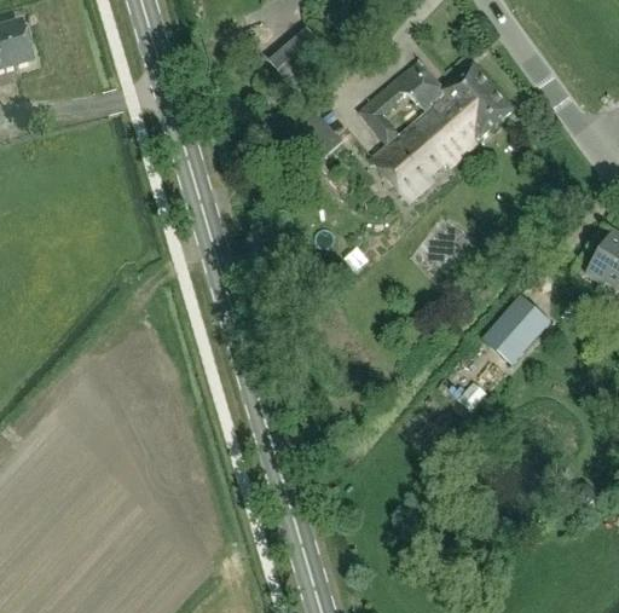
[(21,17),(0,23),(0,67),(33,57),(21,17)]
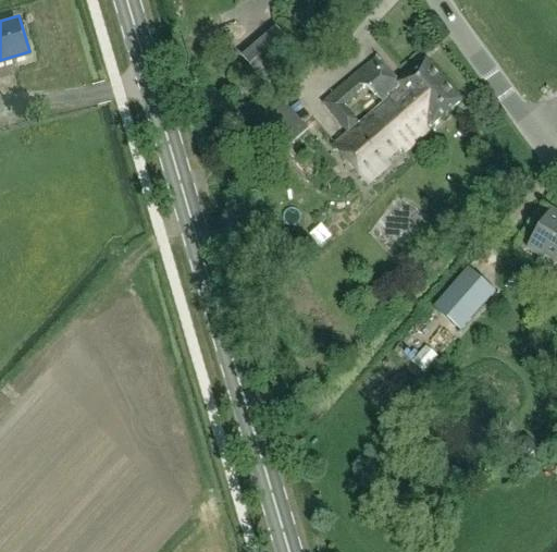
[(298,51),(277,27),(245,57),(264,80),(298,51)]
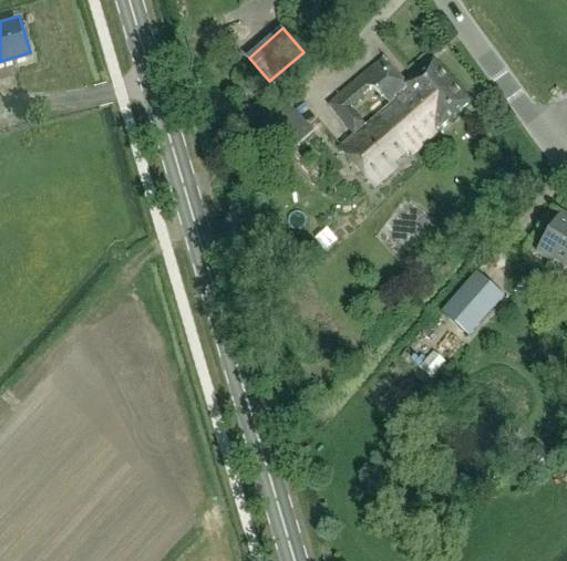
[(328,103),(353,133),(366,123),(349,103),(370,85),(374,85),(389,102),(390,103),(398,96),(394,93),(409,81),(408,81),(383,53),(328,103)]
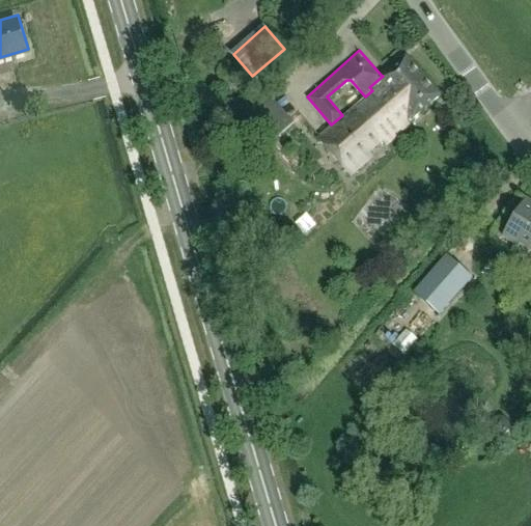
[(407,54),(382,76),(383,76),(369,87),(372,90),(365,97),(364,95),(357,103),(381,133),(379,135),(384,141),(440,92),(407,54)]
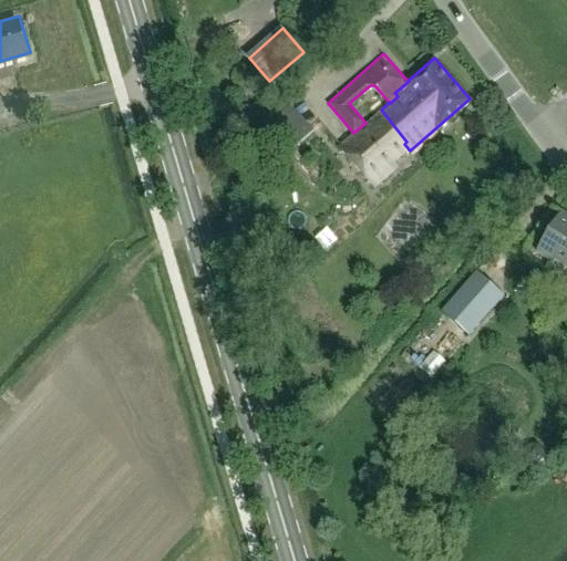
[(268,132),(296,107),(287,97),(259,122),(268,132)]
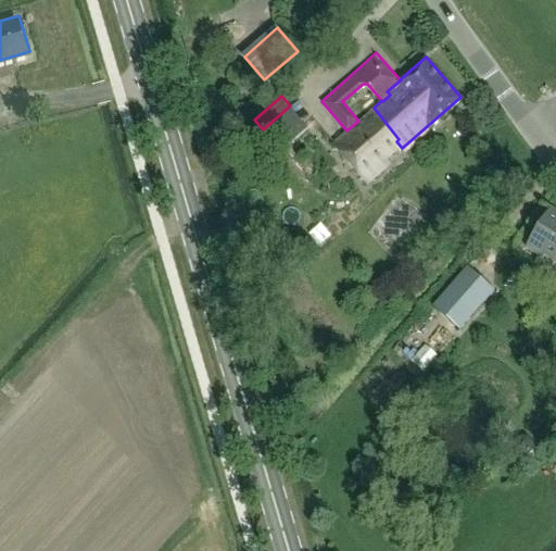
[(290,105),(263,129),(280,149),(307,125),(290,105)]
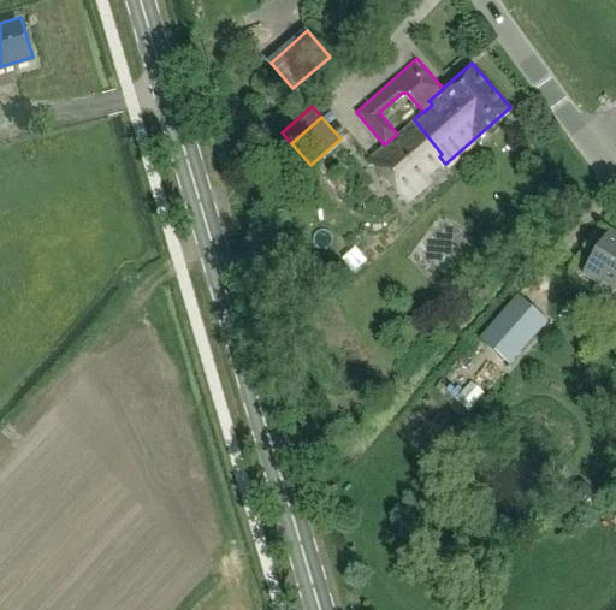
[(397,134),(384,144),(369,158),(406,199),(431,176),(425,169),(439,157),(442,154),(414,119),(397,134)]
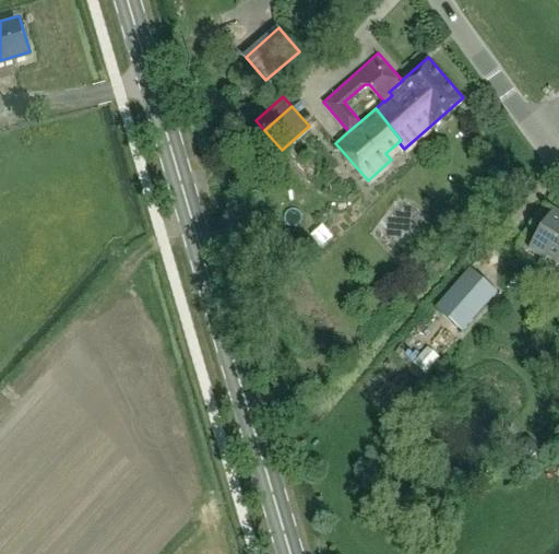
[(558,210),(552,207),(538,230),(527,246),(545,257),(547,254),(558,260),(558,210)]
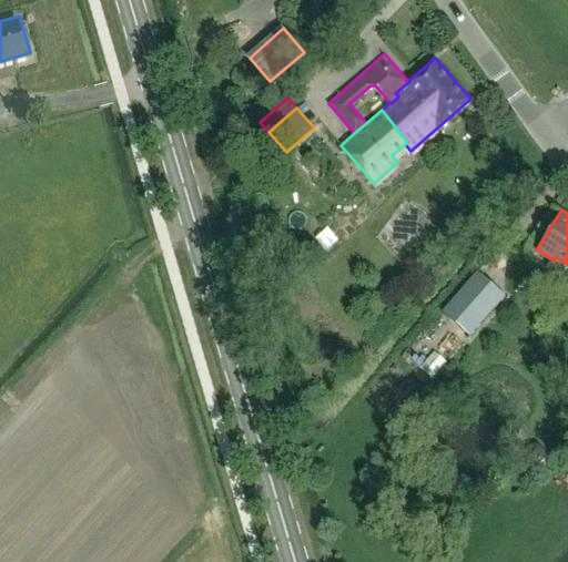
[(476,269),(440,309),(469,334),(504,294),(476,269)]
